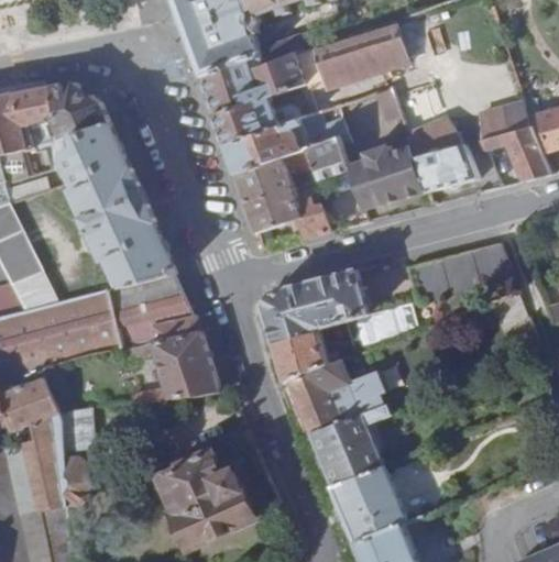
[(172,0),(199,76),(249,59),(251,67),(281,57),(276,42),(258,48),(253,33),(249,34),(247,29),(237,25),(237,22),(225,26),(215,0),(172,0)]
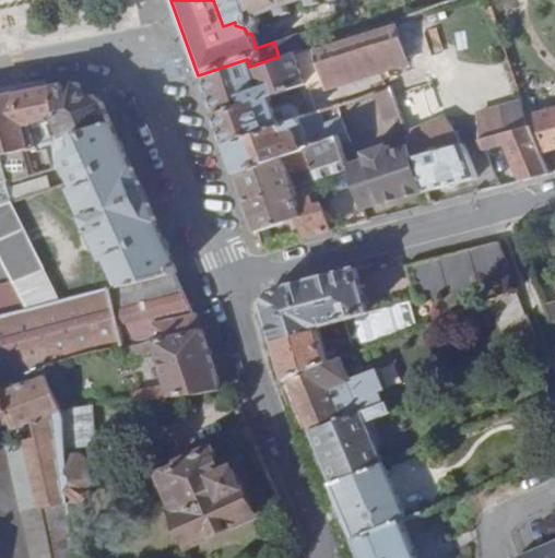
[(213,0),(223,26),(235,22),(235,25),(245,28),(247,34),(251,33),(258,32),(256,26),(260,19),(258,13),(279,6),(281,13),(288,10),(286,3),(295,0),(308,0),(309,3),(317,2),(316,0),(213,0)]
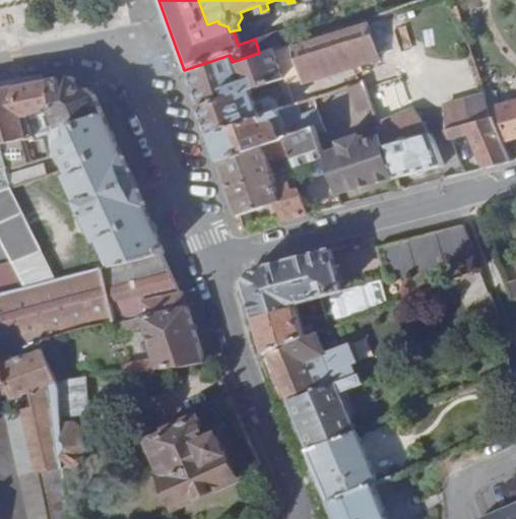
[(365,21),(291,45),(295,59),(301,79),(376,56),(365,21)]
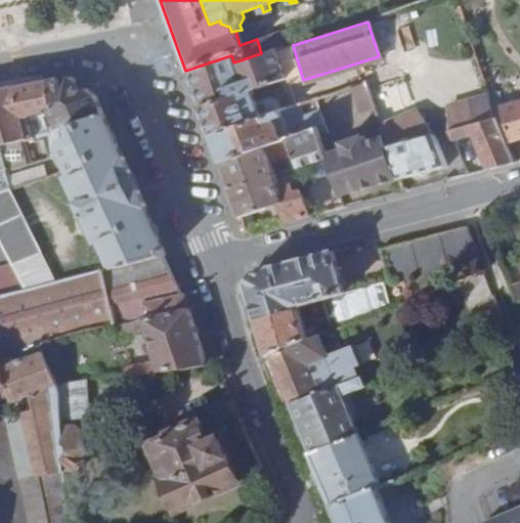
[(257,39),(261,53),(274,48),(279,47),(275,34),(257,39)]
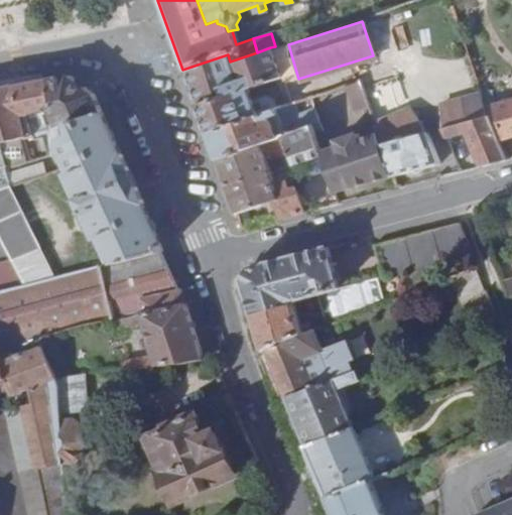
[(275,46),(270,47),(275,65),(292,58),(288,44),(287,41),(275,46)]
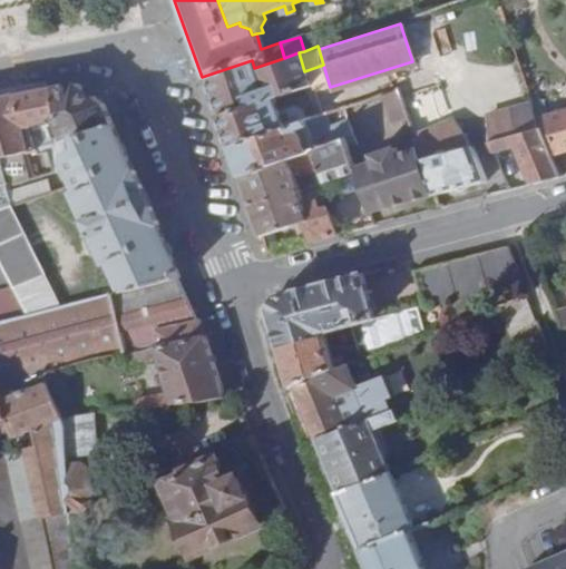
[(252,60),(202,77),(226,145),(302,119),(299,108),(293,107),(277,110),(273,97),(309,85),(304,71),(299,52),(284,58),(254,68),(252,60)]
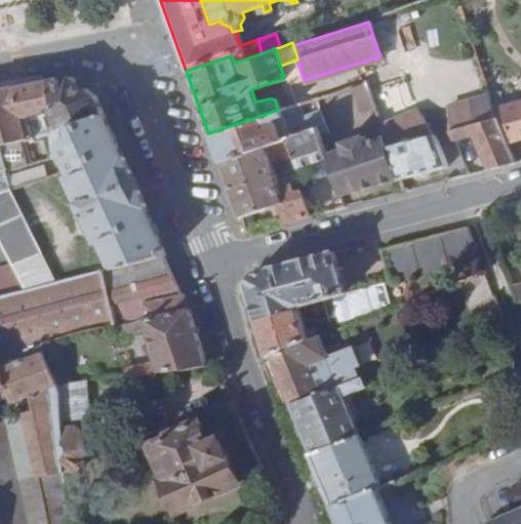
[(69,76),(48,80),(53,109),(55,119),(57,131),(70,126),(102,114),(94,96),(69,76)]
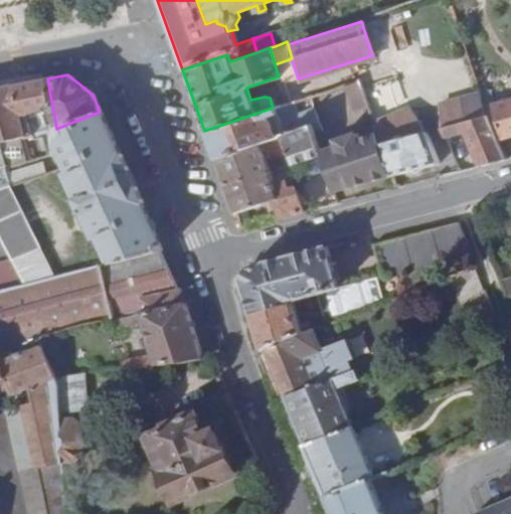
[(0,141),(15,136),(15,140),(27,137),(28,141),(36,138),(42,156),(54,152),(58,146),(57,144),(60,140),(56,129),(54,117),(47,118),(48,124),(45,124),(42,109),(52,107),(47,78),(0,87),(0,141)]
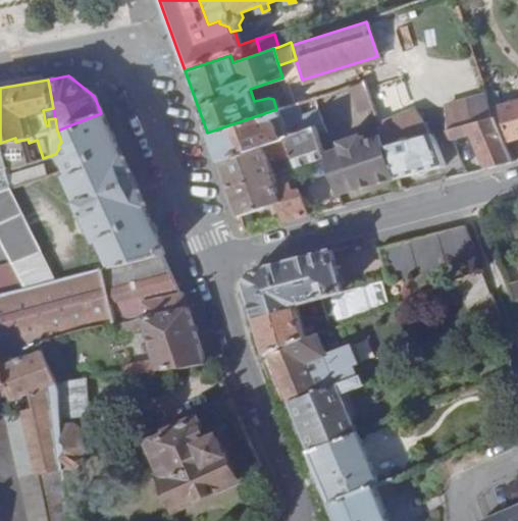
[(346,126),(345,116),(365,114),(363,85),(324,88),(326,128),(346,126)]
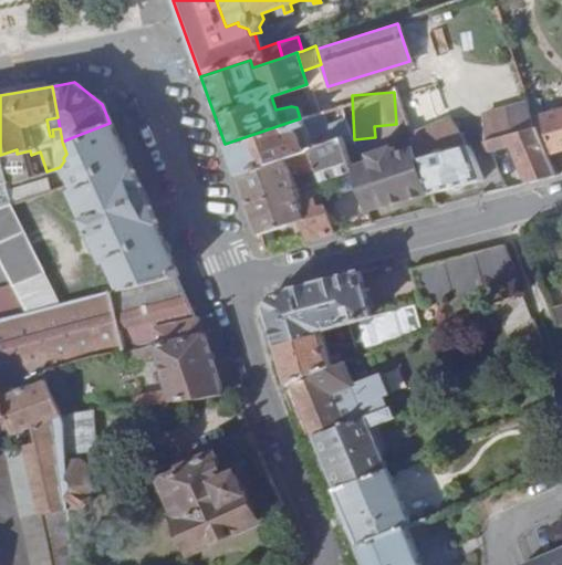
[(487,136),(512,132),(505,107),(501,107),(500,105),(486,108),(487,113),(482,113),(487,136)]
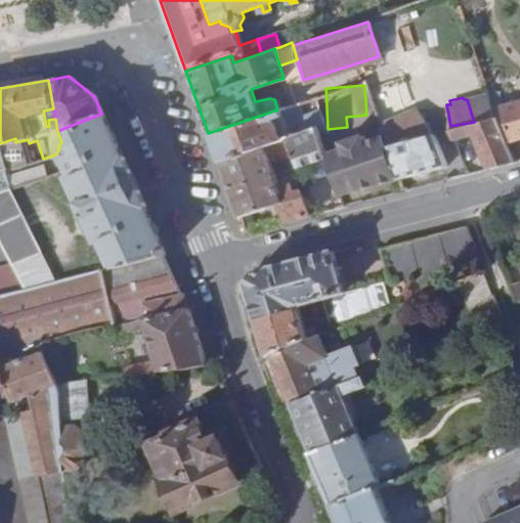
[(502,107),(492,110),(495,117),(504,138),(511,136),(512,139),(519,136),(519,99),(502,105),(502,107)]
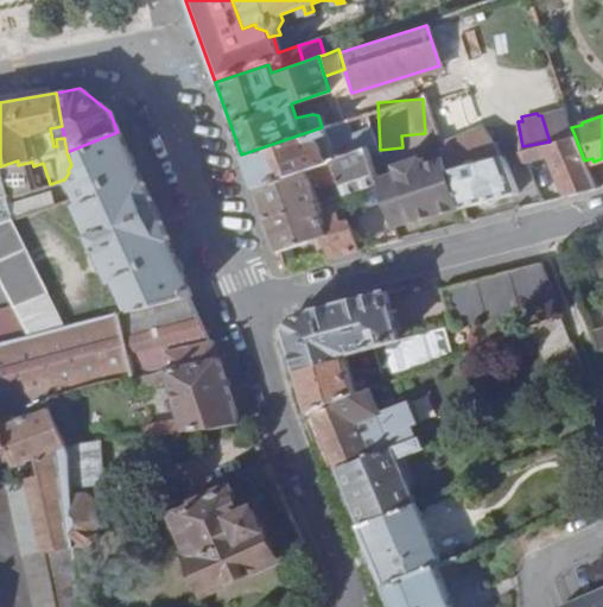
[(337,122),(322,127),(327,144),(342,137),(337,122)]
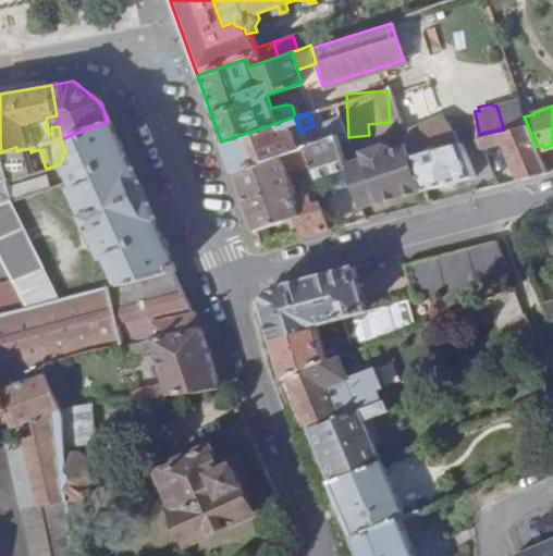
[(295,116),(221,141),(231,172),(304,148),(306,156),(338,145),(347,141),(335,116),(314,125),(299,132),(295,116)]
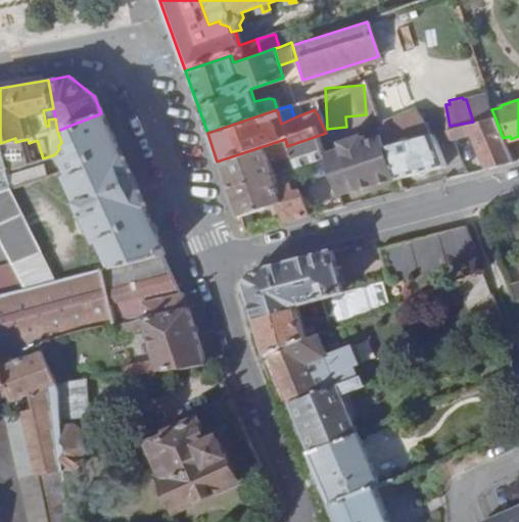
[(387,120),(380,128),(395,177),(395,178),(443,163),(431,131),(428,132),(414,109),(387,120)]
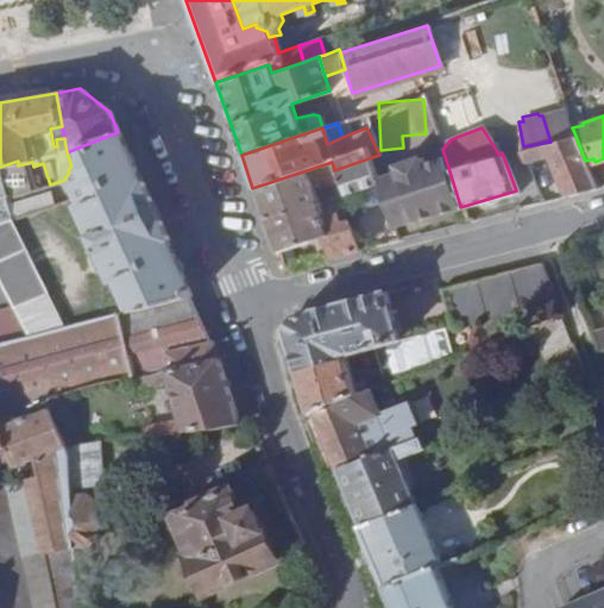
[(68,170),(69,173),(81,201),(77,202),(111,281),(115,279),(129,311),(189,296),(118,132),(81,146),(86,161),(71,165),(68,170)]
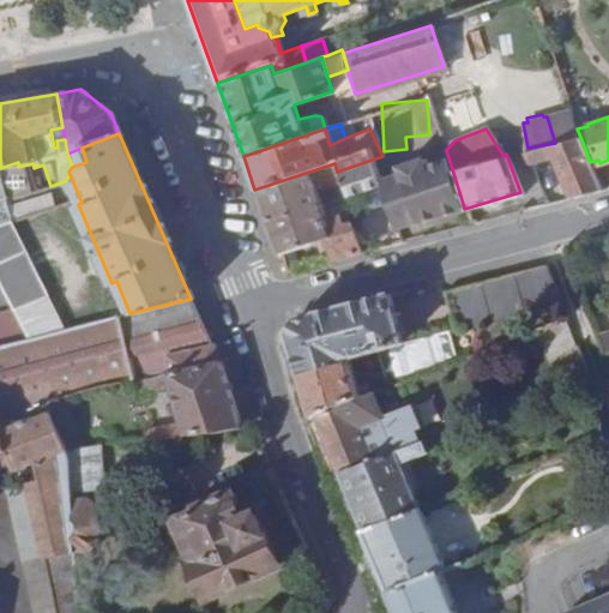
[(590,162),(580,137),(555,143),(528,148),(523,149),(528,162),(552,155),(570,197),(601,187),(590,162)]
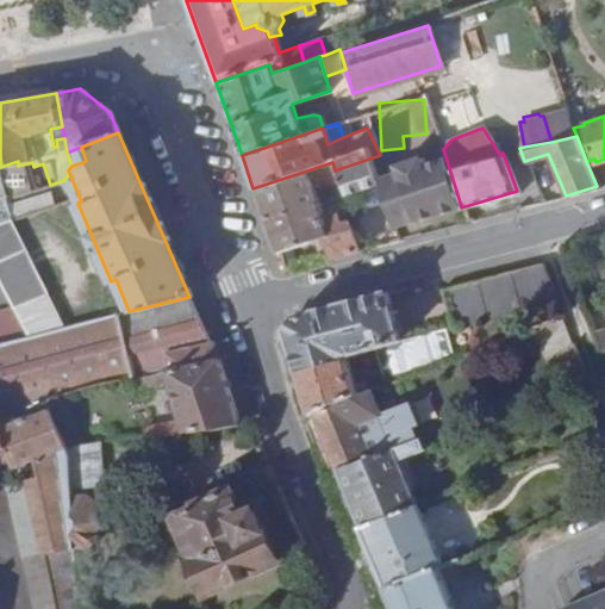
[(399,161),(401,171),(415,219),(461,206),(443,149),(399,161)]
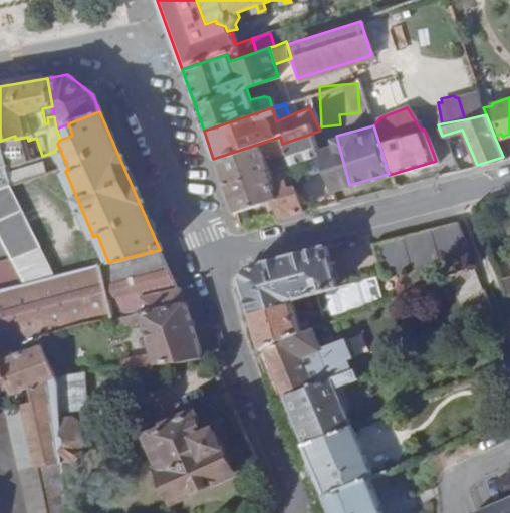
[(280,137),(213,159),(232,212),(239,210),(273,200),(278,216),(301,210),(291,186),(283,188),(281,178),(276,180),(273,169),(267,171),(265,162),(283,156),(286,162),(288,161),(289,164),(318,153),(317,150),(311,134),(282,144),(280,137)]
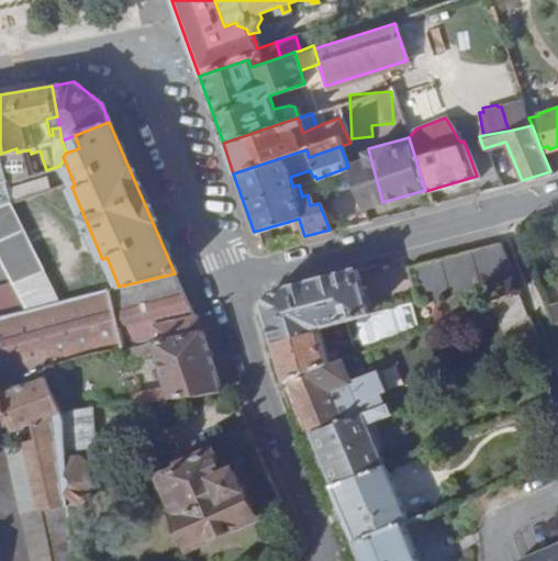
[(370,157),(347,164),(348,167),(361,208),(382,202),(370,157)]
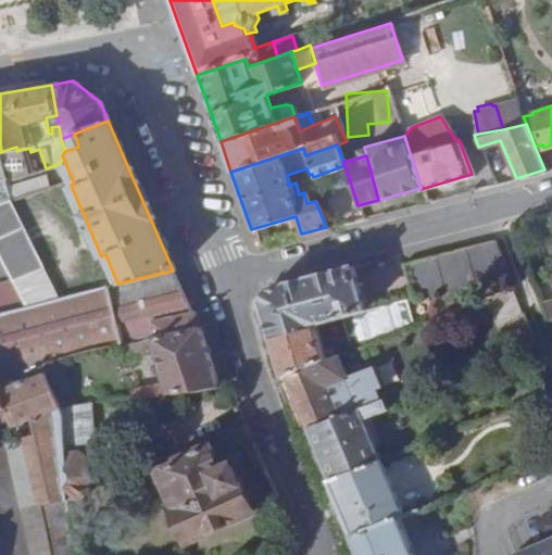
[(21,162),(0,168),(4,180),(25,174),(21,162)]
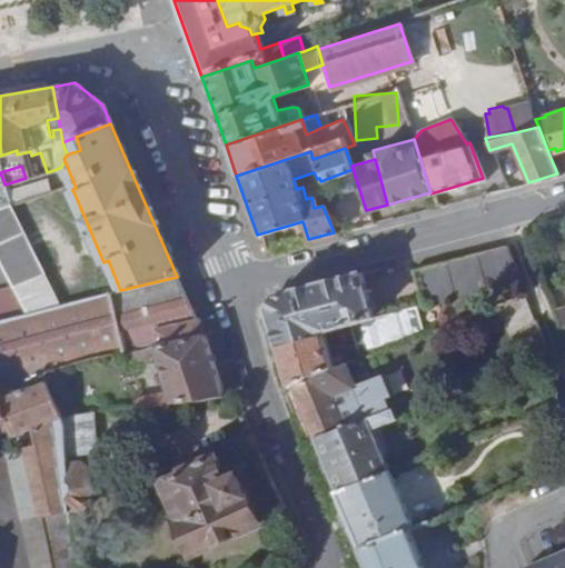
[(0,172),(0,207),(9,205),(12,202),(5,185),(0,172)]
